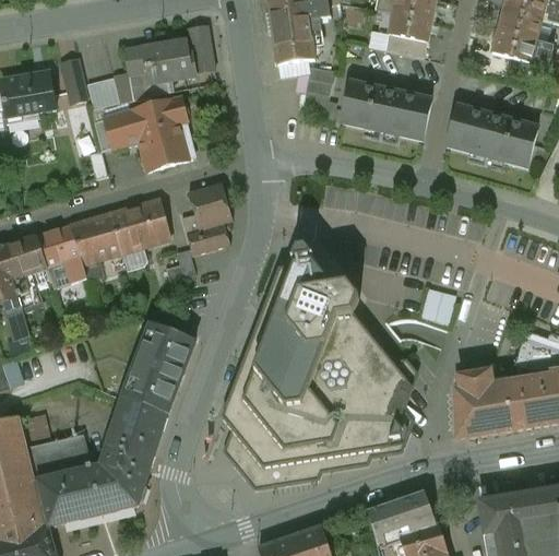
[(268,0),(278,64),(314,59),(313,45),(311,32),(320,31),(319,18),(330,18),(329,4),(328,0),(268,0)]
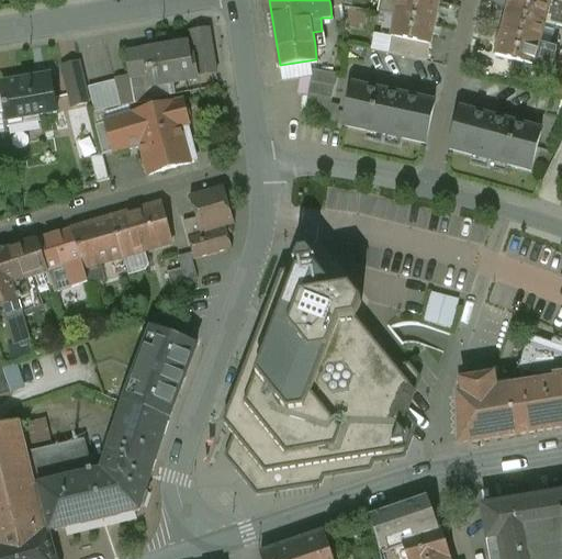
[(378,0),(377,10),(396,14),(398,0),(378,0)]
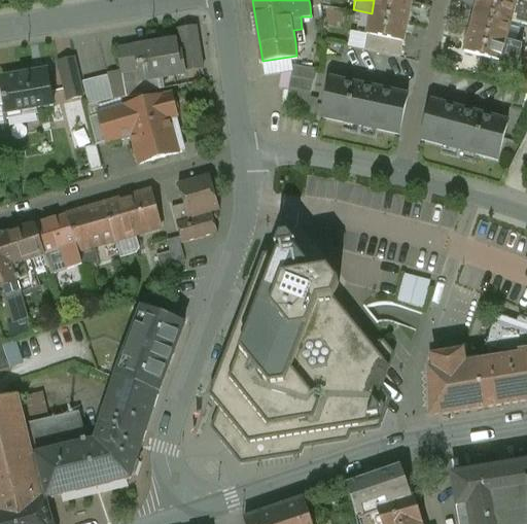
[(412,0),(374,0),(372,13),(407,20),(412,0)]
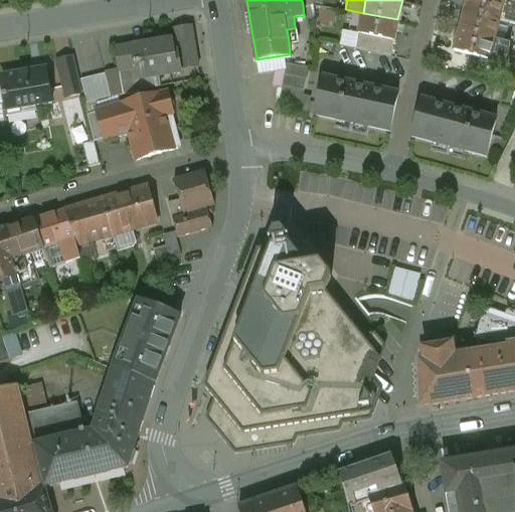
[(466,0),(464,9),(499,19),(504,0),(466,0)]
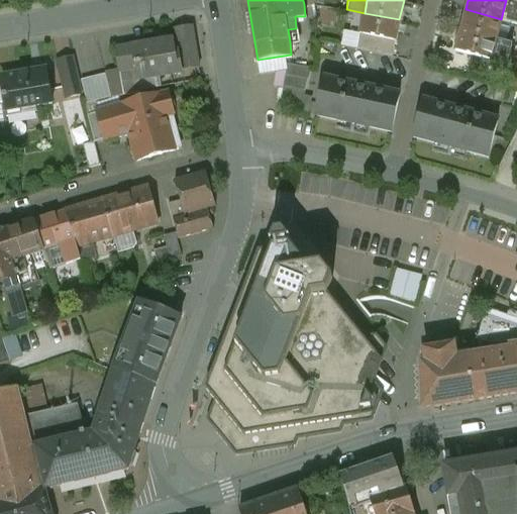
[(506,0),(501,19),(516,23),(516,0),(506,0)]
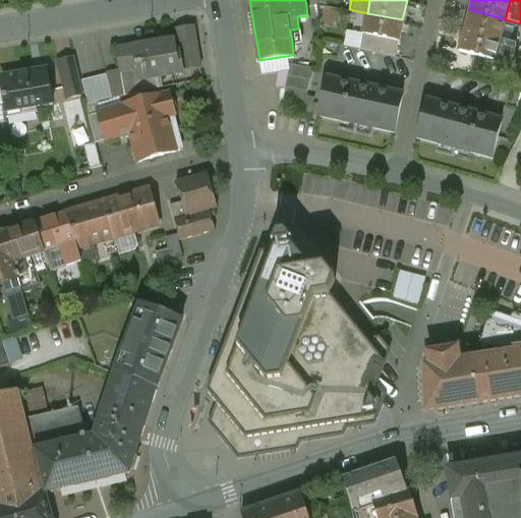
[(469,9),(464,30),(500,39),(505,19),(469,9)]
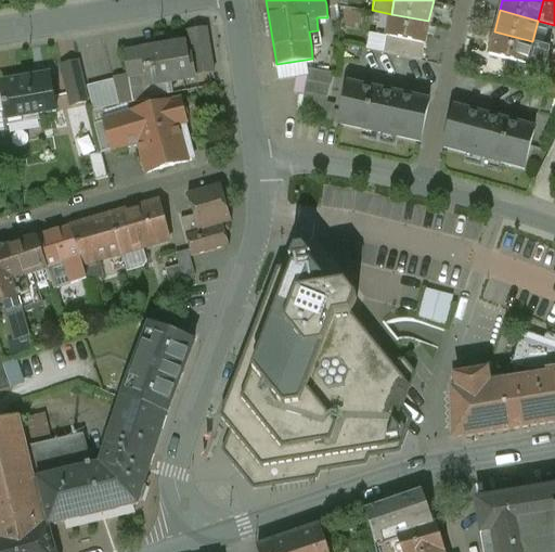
[(428,21),(391,14),(386,36),(418,41),(424,43),(428,21)]
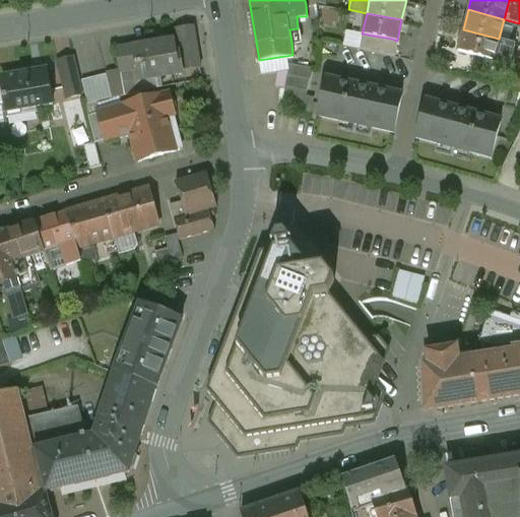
[(178,39),(174,40),(176,53),(180,52),(182,68),(200,66),(193,23),(175,26),(178,39)]
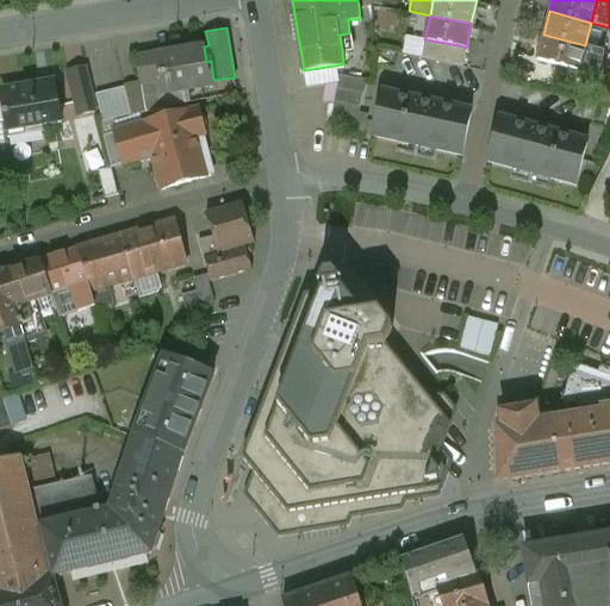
[(352,48),(349,33),(340,35),(342,49),(352,48)]
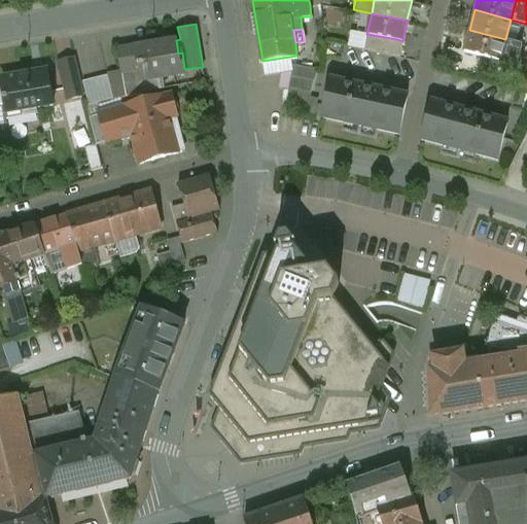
[(505,39),(469,30),(464,50),(500,60),(505,39)]
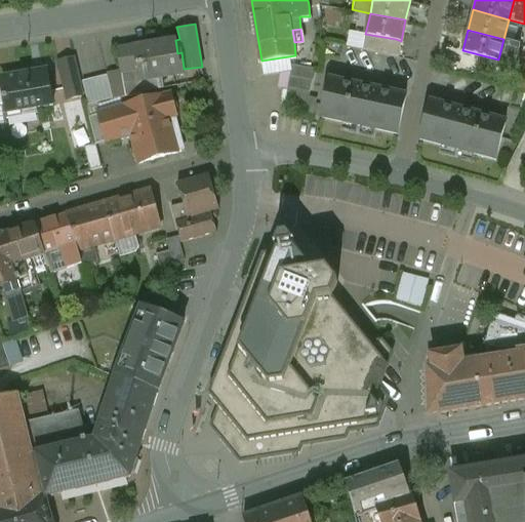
[(396,39),(365,34),(362,48),(398,55),(399,53),(393,52),(396,39)]
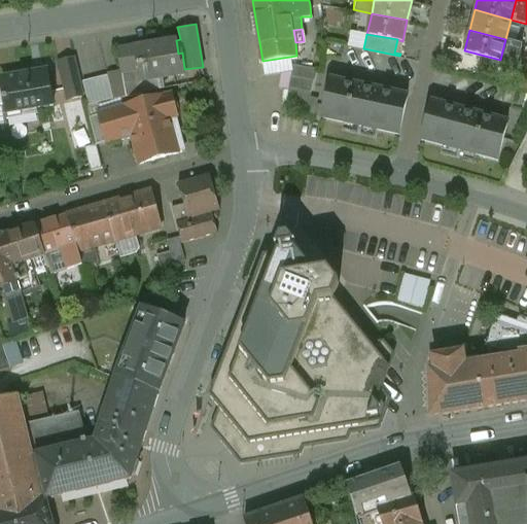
[(520,43),(505,39),(500,60),(514,64),(520,43)]
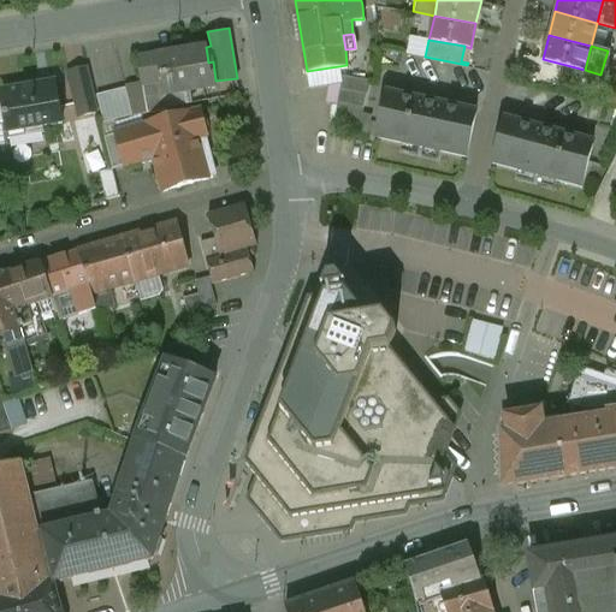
[(142,82),(148,111),(165,107),(163,93),(215,84),(215,81),(213,61),(208,63),(206,47),(175,52),(175,49),(137,55),(142,82)]
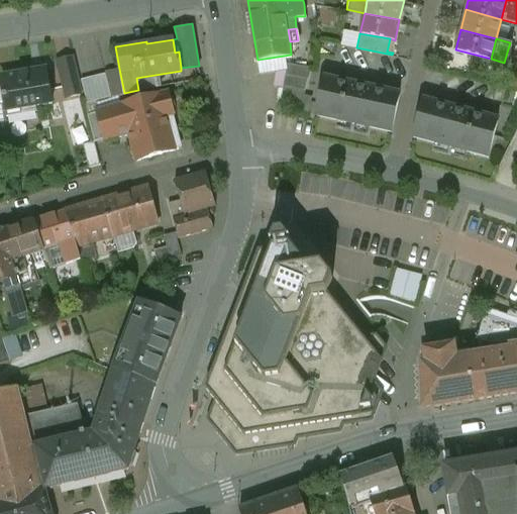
[(56,59),(69,97),(87,91),(75,53),(56,59)]
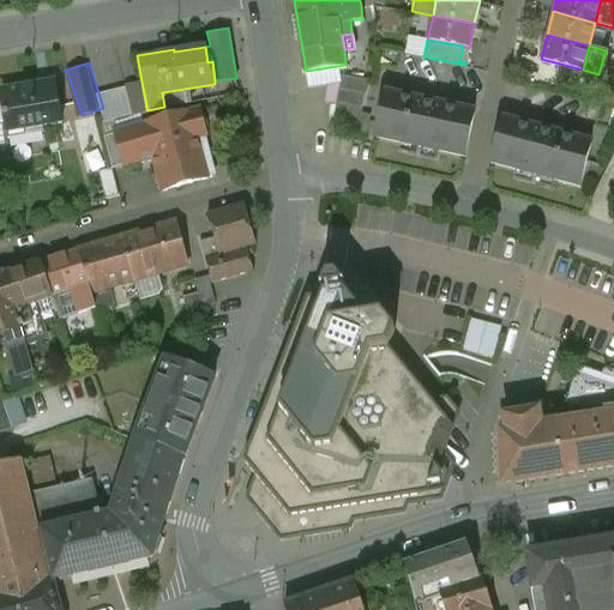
[(365,78),(339,74),(331,127),(356,132),(365,78)]
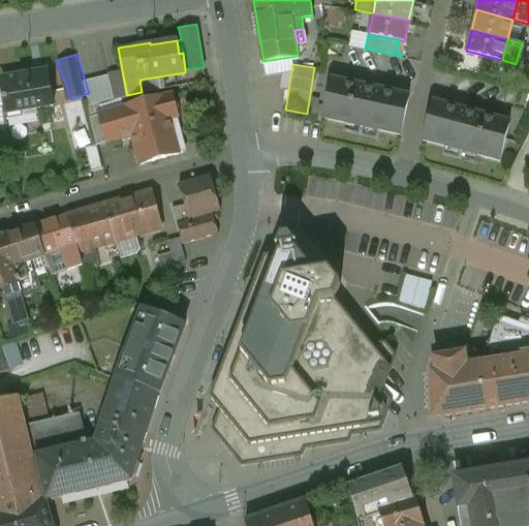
[(3,85),(0,85),(4,113),(20,111),(21,115),(37,113),(37,107),(53,105),(48,69),(2,75),(3,85)]
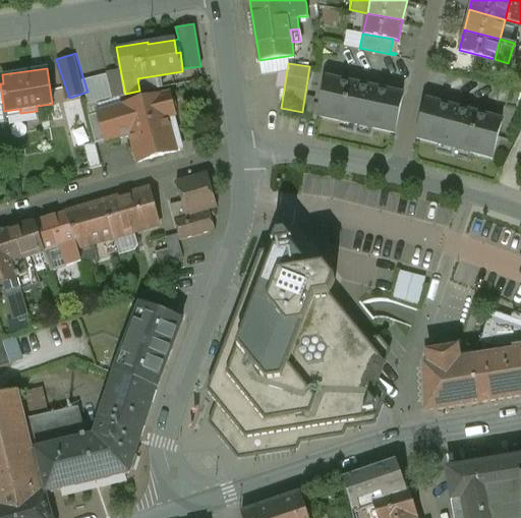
[(105,71),(112,98),(120,96),(125,94),(120,69),(105,71)]
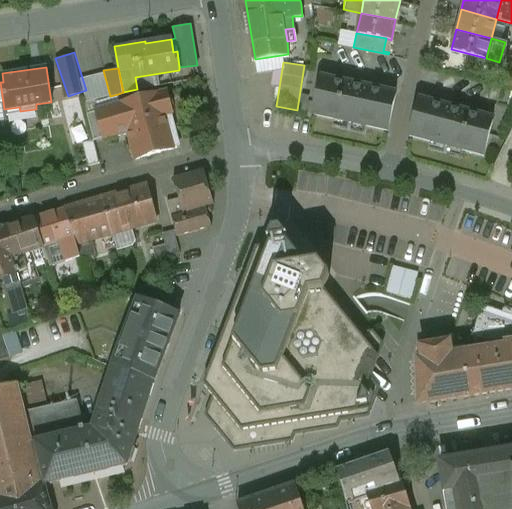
[(393,91),(321,76),(313,110),(385,126),(393,91)]
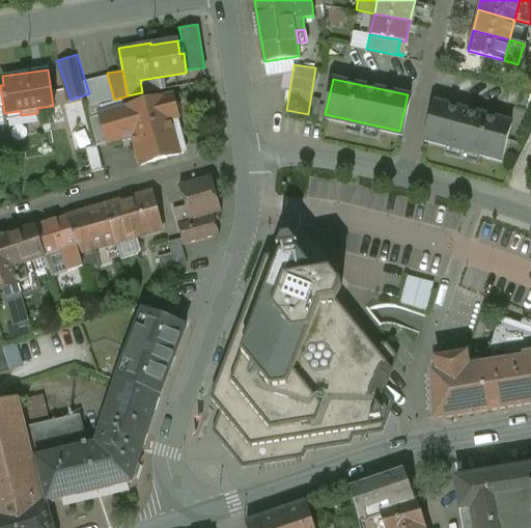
[(124,107),(101,114),(107,141),(133,135),(140,165),(178,154),(169,119),(177,116),(172,94),(124,107)]
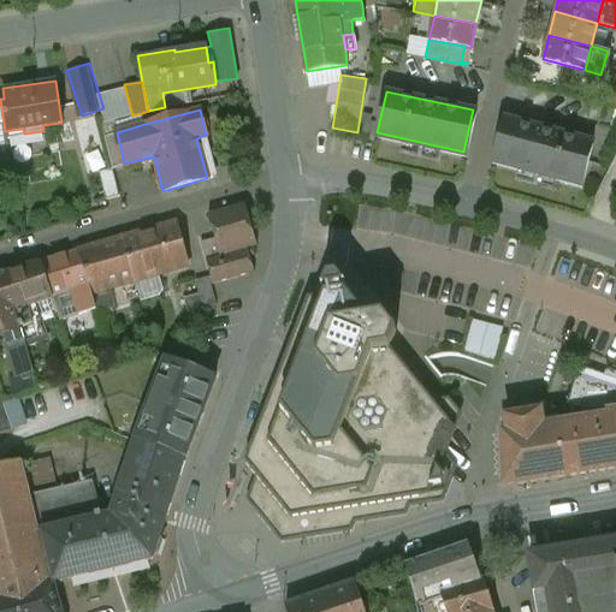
[(112,167),(124,164),(117,132),(144,124),(142,113),(132,116),(101,122),(112,167)]
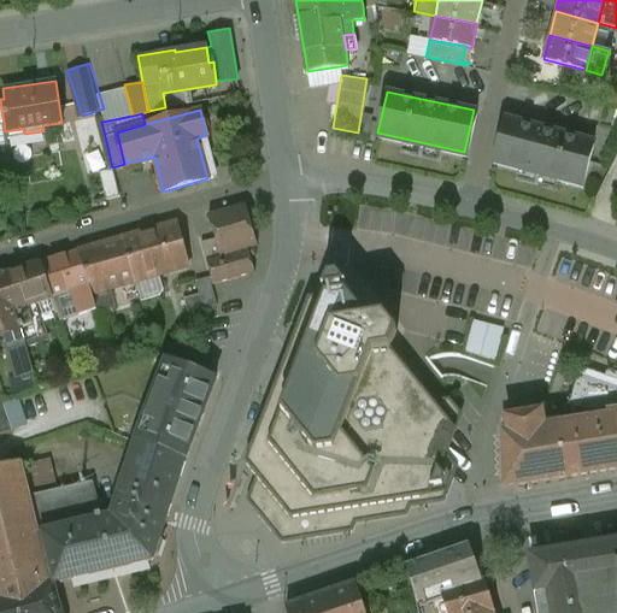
[(592,140),(503,119),(493,161),(582,182),(592,140)]
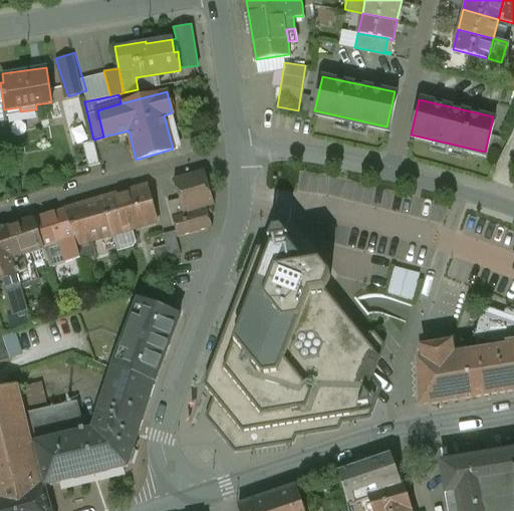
[(99,162),(93,140),(79,143),(86,166),(99,162)]
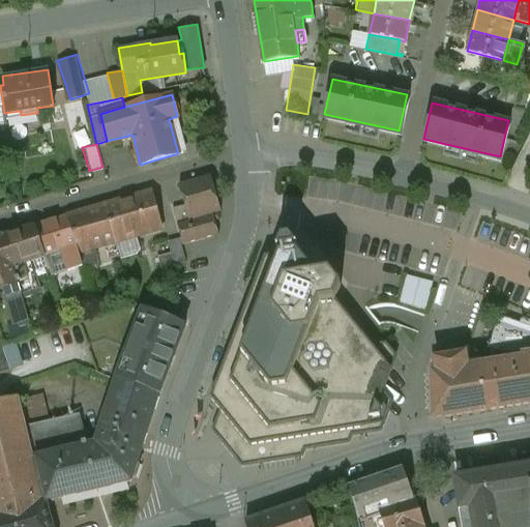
[(210,174),(178,183),(184,204),(195,238),(218,231),(212,211),(221,209),(210,174)]
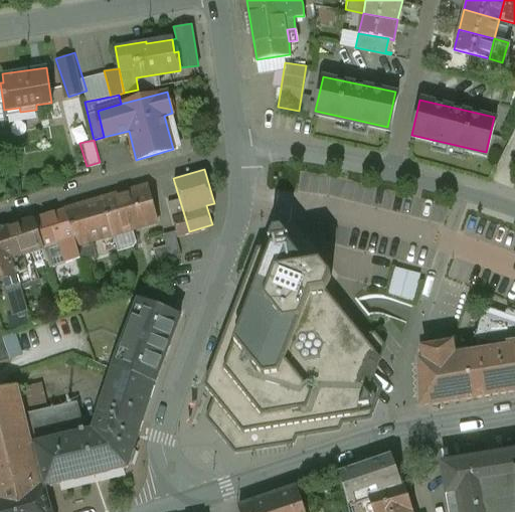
[(147,185),(103,198),(112,231),(113,234),(157,221),(147,185)]
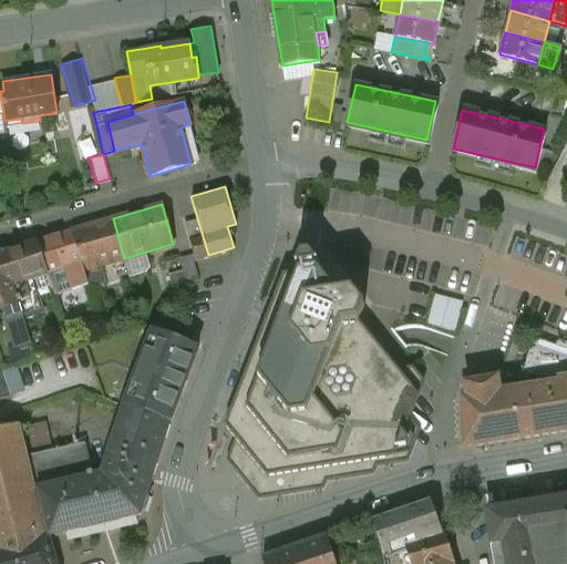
[(123,255),(113,218),(71,231),(81,260),(83,267),(100,262),(123,255)]
